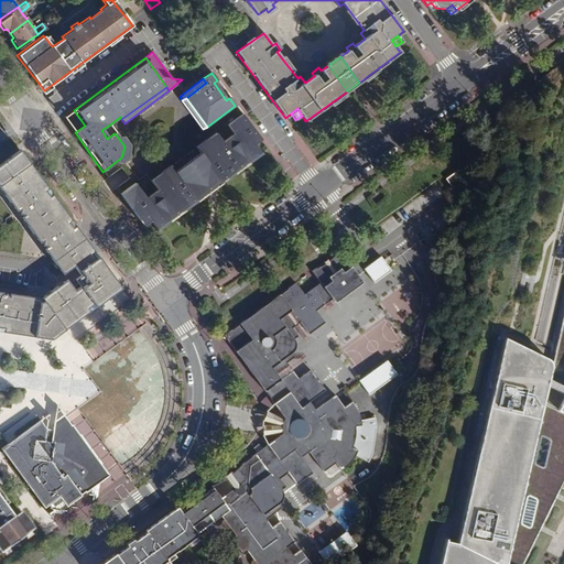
[(257,134),(241,114),(221,128),(228,137),(220,142),(214,133),(203,141),(206,145),(196,152),(198,154),(196,155),(192,159),(214,188),(261,154),(255,144),(250,139),(257,134)]
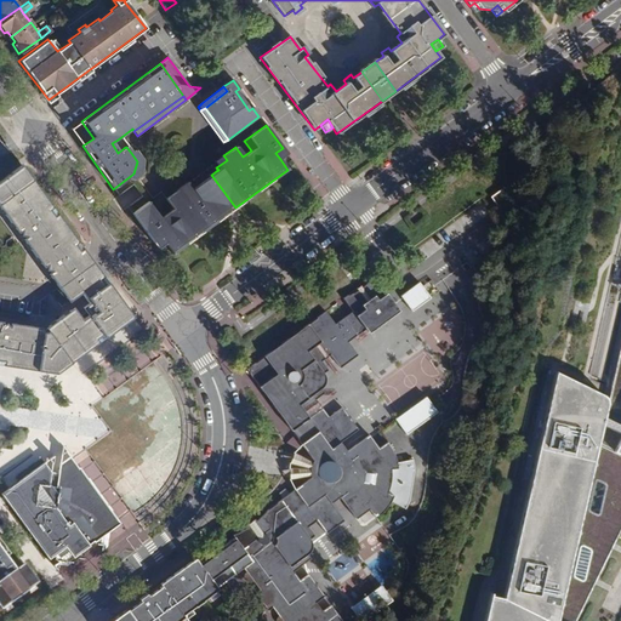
[(124,148),(118,140),(112,143),(118,153),(124,148)]
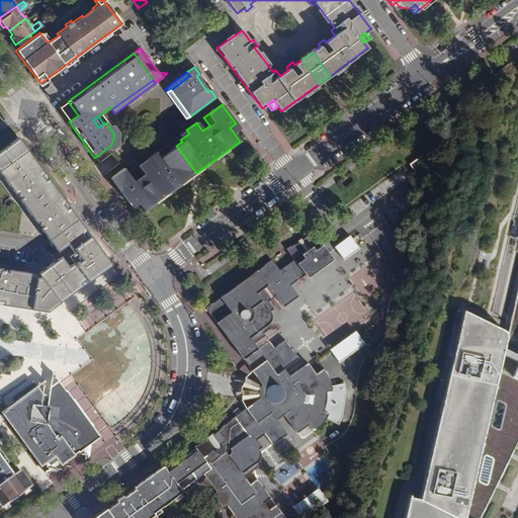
[(240,128),(236,123),(230,127),(234,133),(240,128)]
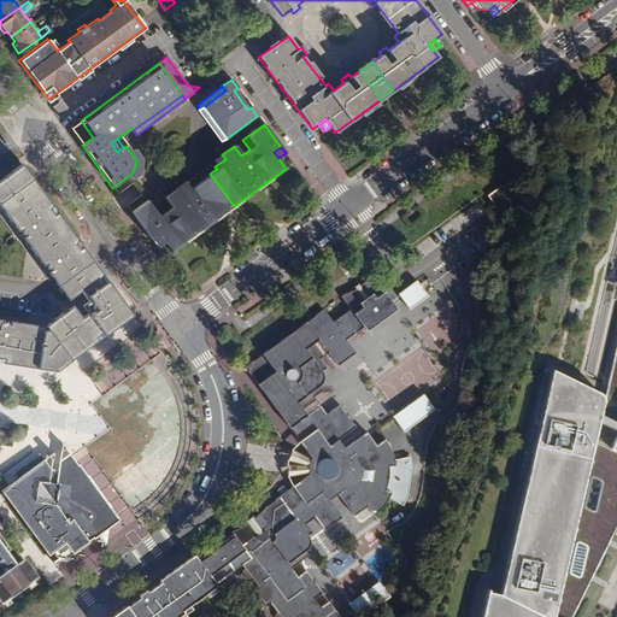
[(142,160),(134,150),(130,152),(136,160),(133,172),(128,176),(131,180),(139,174),(142,160)]
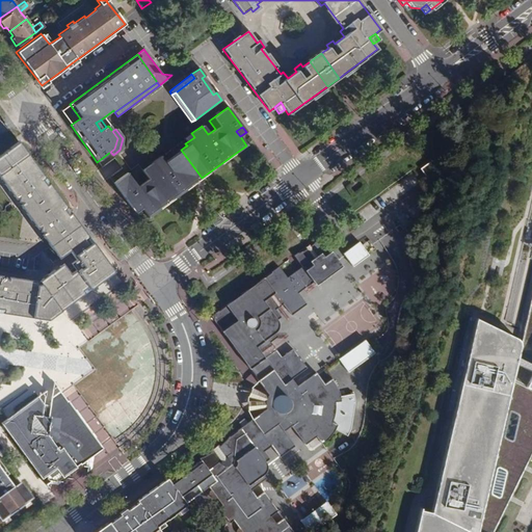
[(194,137),(191,133),(183,139),(185,143),(194,137)]
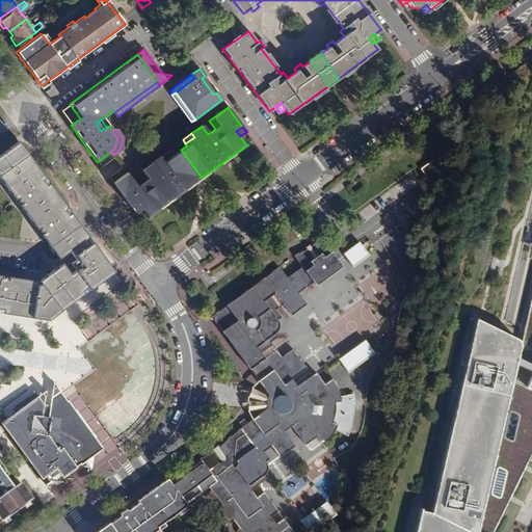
[(75,219),(18,141),(0,154),(0,179),(44,239),(58,258),(69,250),(75,260),(70,263),(73,267),(68,270),(63,264),(40,282),(0,275),(0,312),(8,314),(47,320),(112,271),(75,219)]
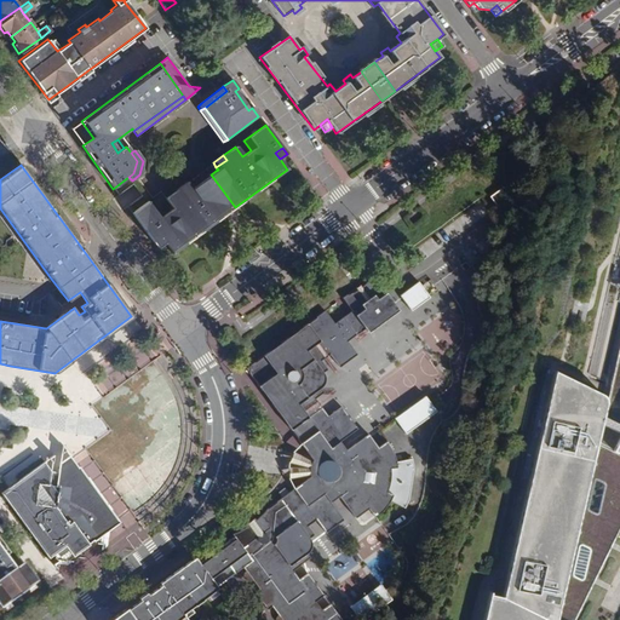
[(197,184),(211,174),(216,171),(210,167),(191,181),(193,188),(197,184)]
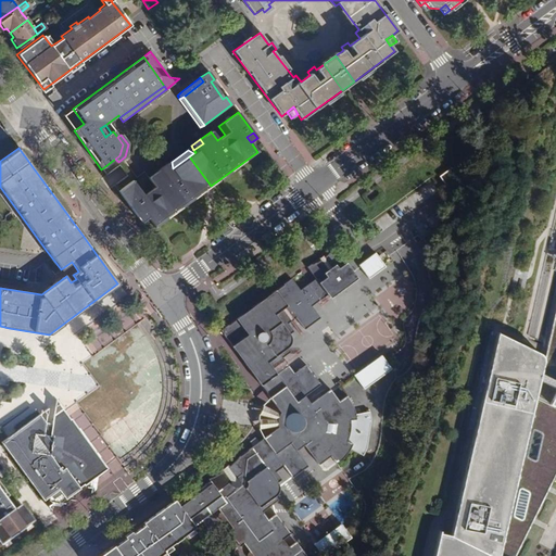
[(211,186),(189,156),(177,165),(199,194),(211,186)]
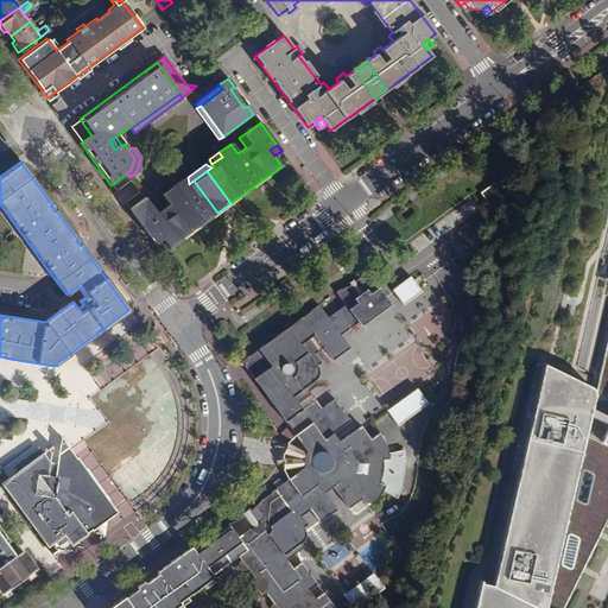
[(185,184),(182,179),(172,187),(175,191),(185,184)]
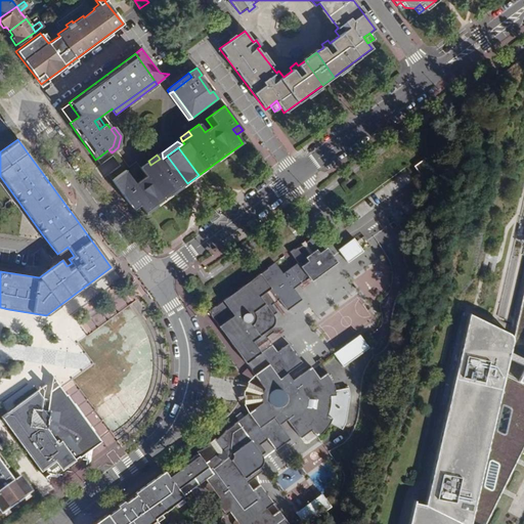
[(187,183),(167,156),(163,159),(161,161),(160,159),(150,165),(148,161),(139,168),(144,177),(134,184),(124,171),(111,181),(128,205),(133,202),(143,215),(187,183)]
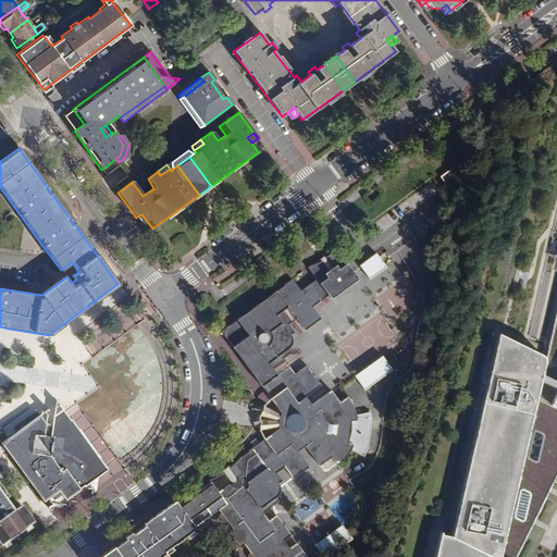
[(448,171),(440,175),(445,186),(455,182),(448,171)]
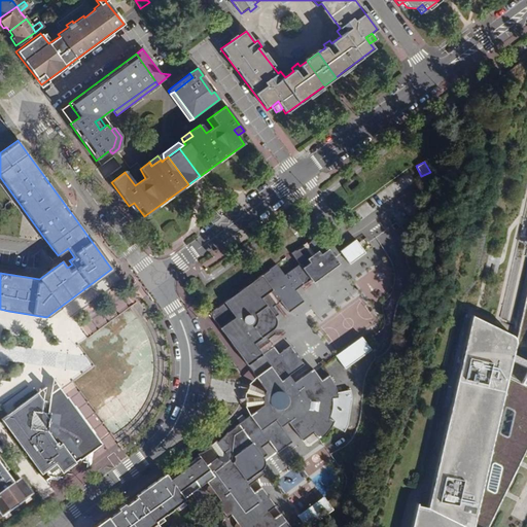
[(289,526),(280,514),(274,519),(268,512),(275,506),(260,488),(253,493),(248,486),(264,475),(260,471),(261,471),(261,470),(262,468),(264,467),(264,465),(264,463),(264,461),(262,458),(266,456),(260,448),(268,443),(276,453),(290,443),(280,428),(286,422),(301,441),(312,432),(318,440),(321,437),(323,434),(325,433),(327,429),(330,425),(344,431),(345,428),(346,425),(347,422),(348,418),(349,413),(351,406),(350,392),(337,392),(337,390),(336,388),(334,385),(331,380),(327,375),(320,380),(311,369),(293,382),(288,376),(303,364),(288,345),(278,353),(267,339),(274,334),(272,330),(273,329),(274,326),(274,324),(274,321),(274,317),(277,315),(272,308),(279,302),(287,312),(302,301),(294,290),(309,279),(312,283),(337,264),(314,234),(306,244),(304,242),(300,245),(302,247),(288,252),(297,264),(282,275),(274,264),(207,312),(210,317),(213,323),(254,378),(265,391),(264,392),(262,394),(261,399),(261,406),(248,416),(227,431),(216,443),(214,441),(207,447),(208,449),(196,455),(198,457),(169,479),(184,499),(205,484),(207,486),(207,488),(207,490),(207,491),(208,493),(209,493),(213,494),(218,501),(215,504),(226,519),(230,517),(235,523),(234,525),(234,526),(289,526)]
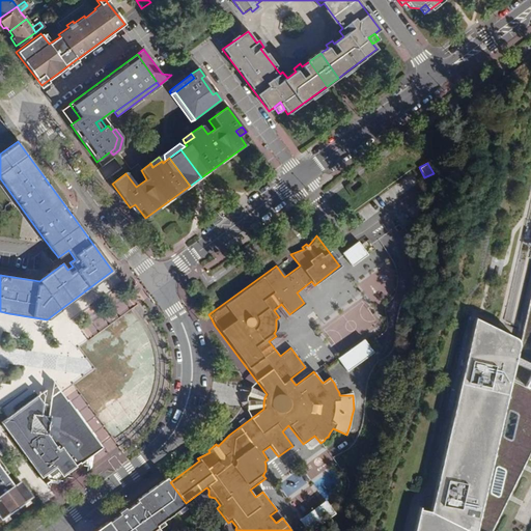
[(365,255),(355,242),(339,254),(348,267),(365,255)]
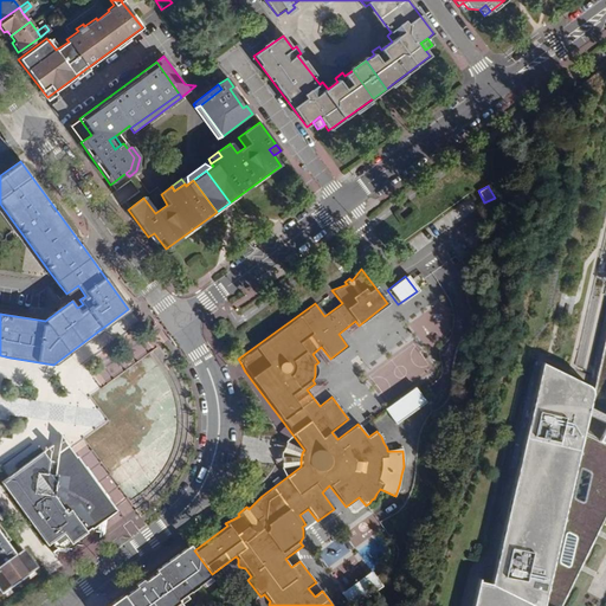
[(556,605),(568,582),(585,549),(585,546),(582,539),(582,535),(605,487),(605,382),(601,405),(591,403),(593,394),(592,389),(588,385),(542,363),(491,584),(478,581),(472,605),(556,605)]
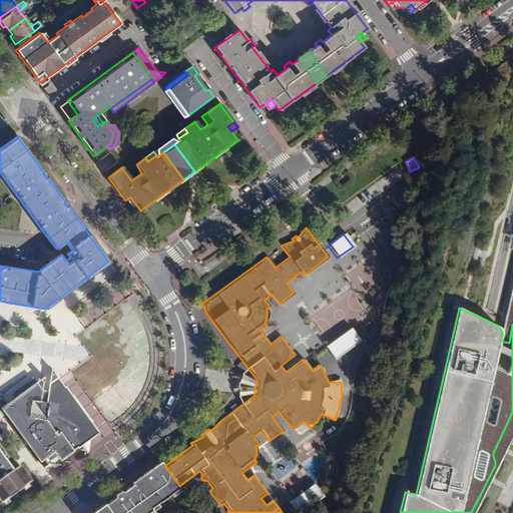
[(359,340),(350,327),(325,347),(334,359),(359,340)]
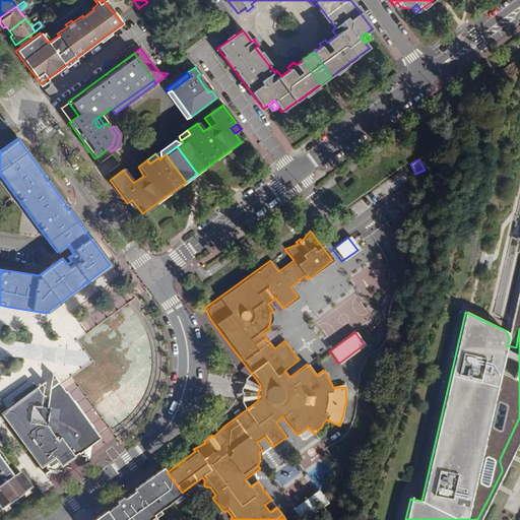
[(261,386),(251,373),(244,379),(243,383),(242,388),(241,392),(241,397),(241,401),(242,404),(245,410),(258,400),(258,394),(259,389),(260,387),(261,386)]
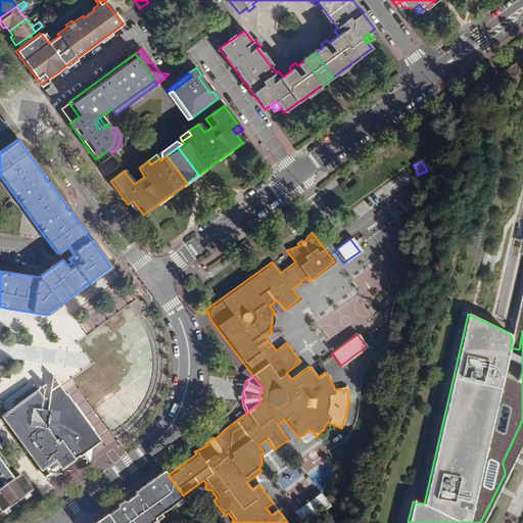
[(100,441),(85,419),(74,402),(66,393),(64,394),(57,385),(49,391),(47,397),(42,397),(36,389),(0,417),(42,471),(46,468),(49,471),(57,465),(61,470),(100,441)]
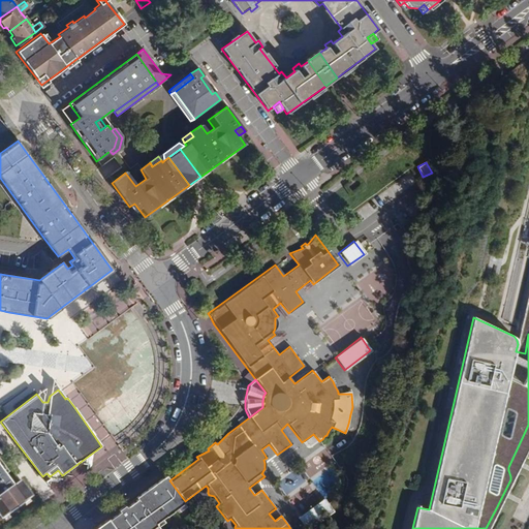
[(0,520),(31,498),(19,481),(16,485),(12,481),(9,484),(0,470),(0,520)]
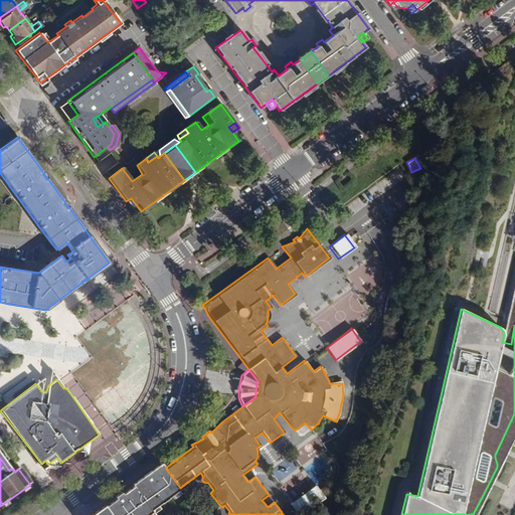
[(180,488),(165,468),(162,463),(90,514),(89,514),(149,514),(152,513),(151,512),(169,498),(181,489),(180,488)]
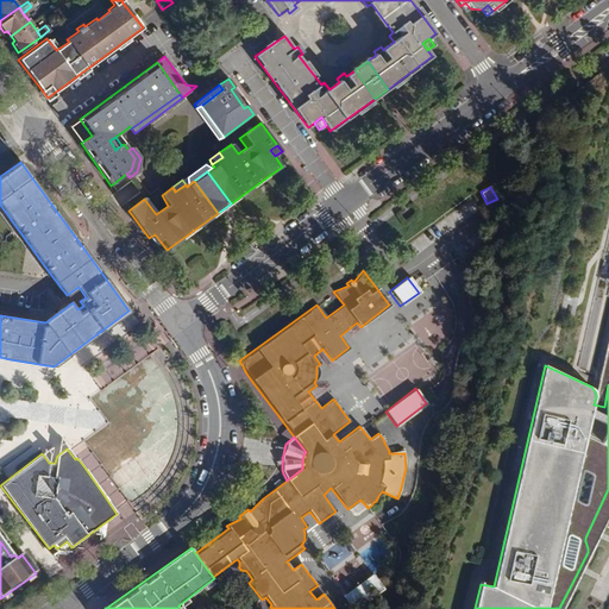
[(357,608),(384,589),(374,573),(343,597),(352,608),(357,608)]
